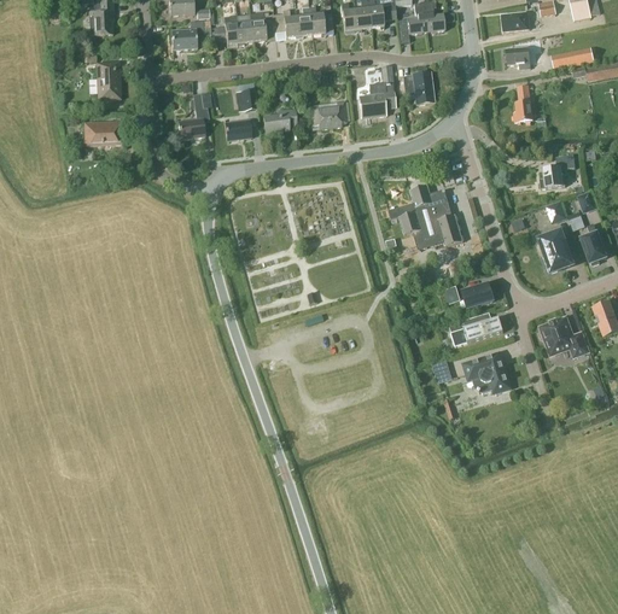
[(168,0),(169,15),(194,13),(192,0),(168,0)]
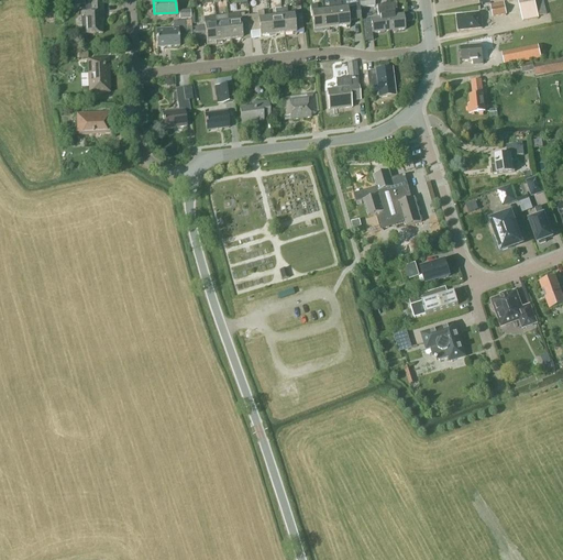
[(329,8),(323,9),(326,28),(329,28),(328,25),(337,25),(333,0),(328,0),(329,8)]
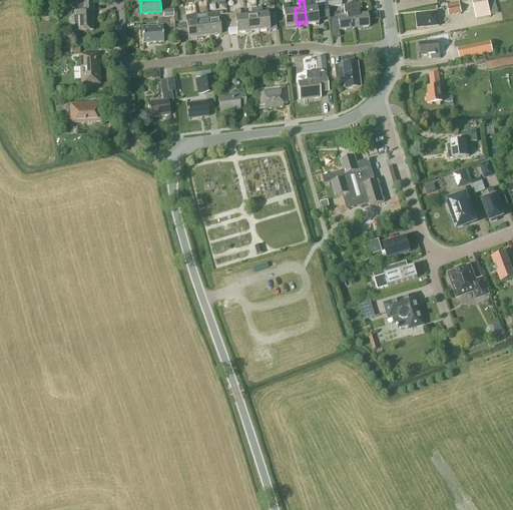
[(304,0),(307,23),(315,22),(315,23),(318,23),(318,16),(329,15),(327,4),(311,6),(310,0),(304,0)]
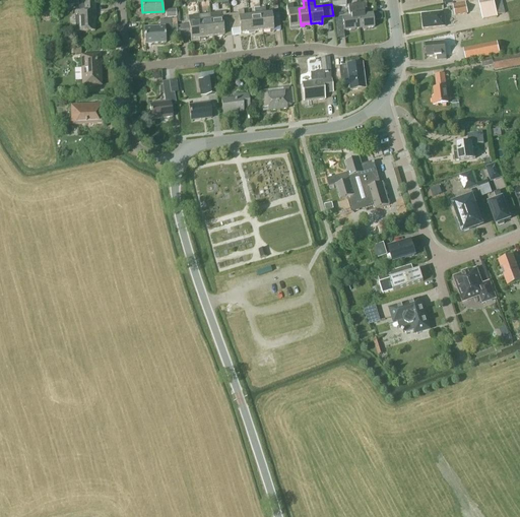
[(467,10),(465,0),(459,0),(453,1),(455,13),(467,10)]
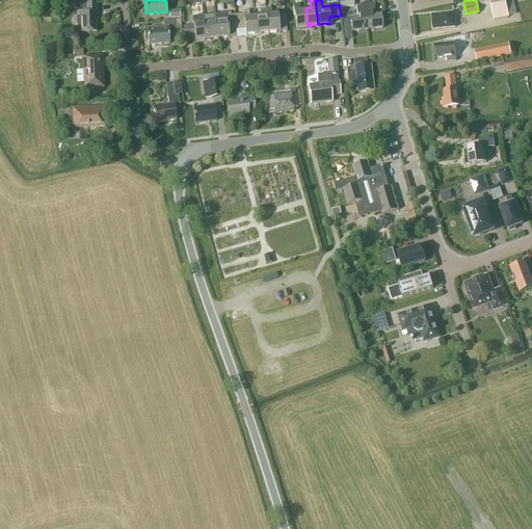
[(489,0),(494,17),(508,14),(508,12),(516,10),(514,0),(489,0)]
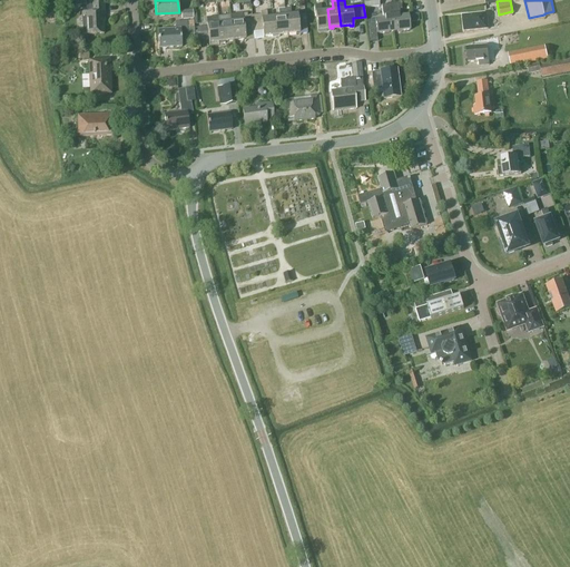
[(82,31),(87,30),(87,32),(104,31),(102,10),(105,10),(104,1),(90,2),(91,10),(86,10),(86,16),(81,16),(82,31)]
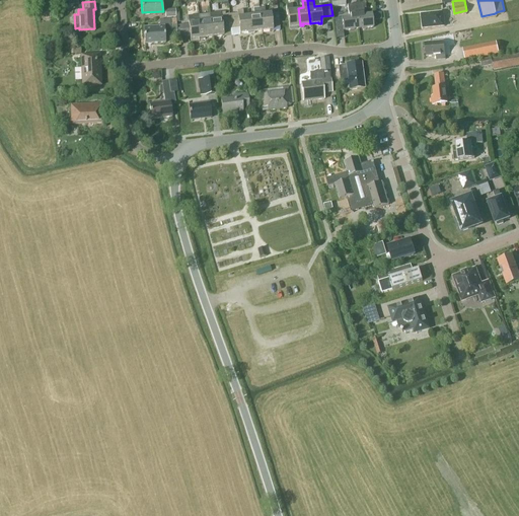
[(355,2),(358,26),(373,24),(371,12),(364,13),(363,6),(365,6),(364,1),(355,2)]
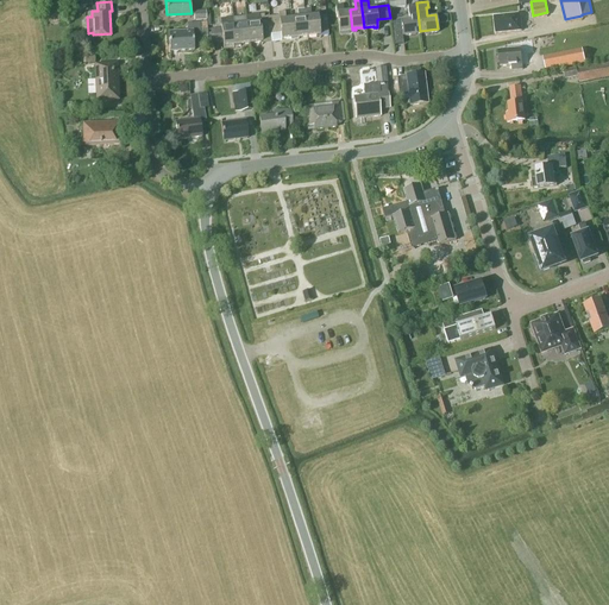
[(297,16),(292,17),(294,37),(297,37),(297,35),(306,33),(303,6),(303,2),(296,4),(297,16)]
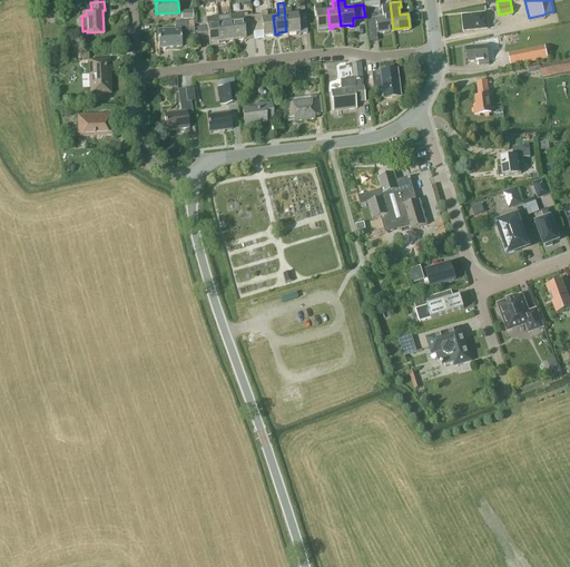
[(326,29),(330,28),(327,9),(321,10),(321,2),(314,2),(317,28),(325,27),(326,29)]
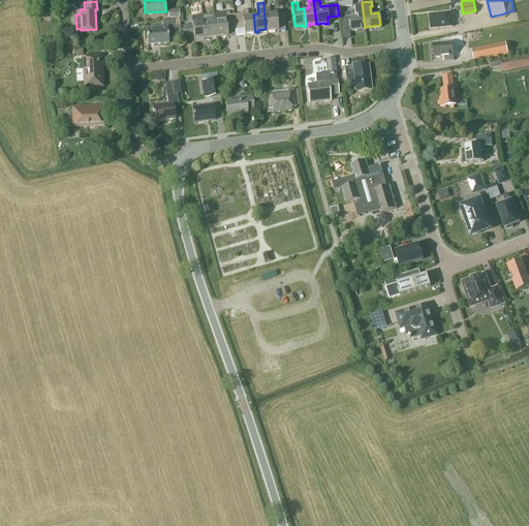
[(349,29),(365,27),(362,2),(353,3),(355,14),(347,16),(349,29)]
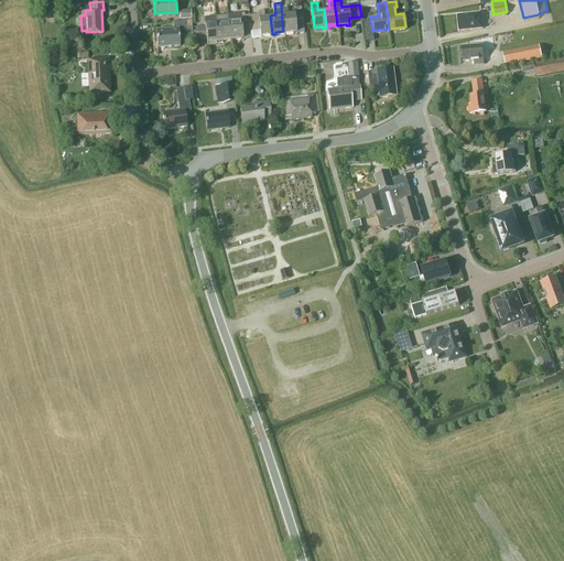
[(286,6),(281,6),(283,31),(292,30),(292,32),(296,32),(296,30),(303,29),(301,11),(288,13),(286,6)]
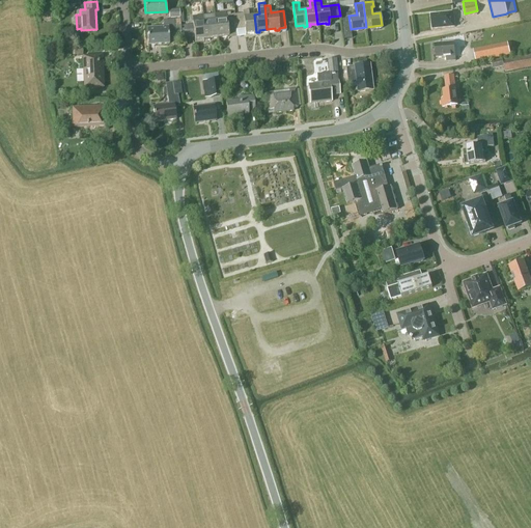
[(179,15),(179,7),(168,7),(169,16),(179,15)]
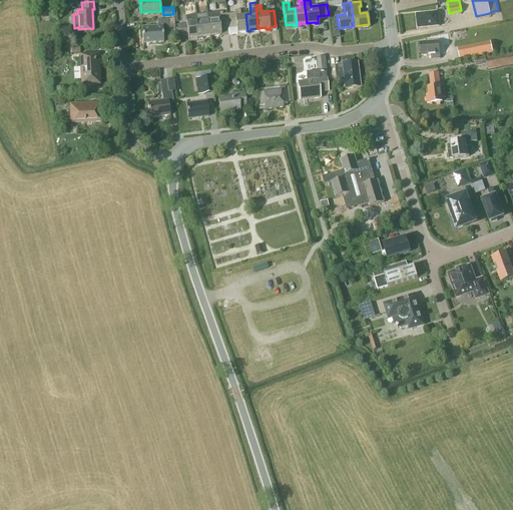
[(234,11),(226,12),(227,26),(235,25),(236,31),(244,30),(244,31),(247,31),(245,14),(240,14),(239,7),(233,8),(234,11)]
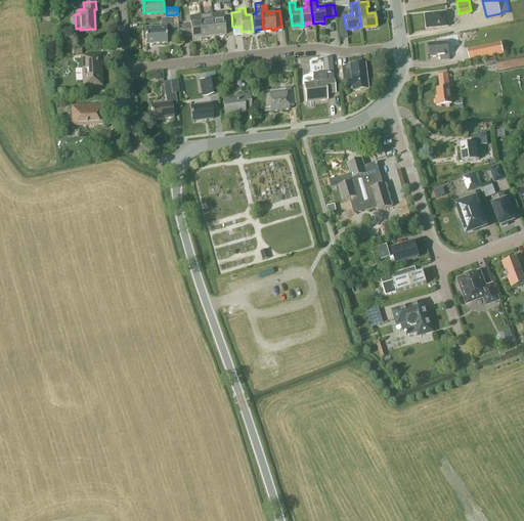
[(448,24),(447,9),(425,12),(426,26),(448,24)]
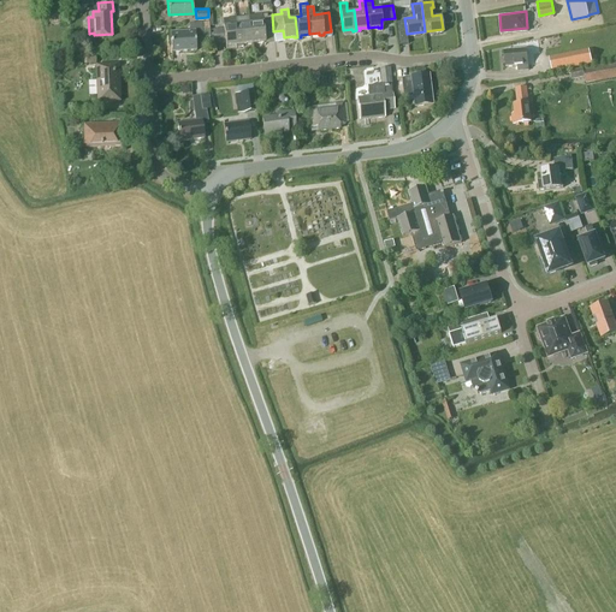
[(264,33),(273,31),(272,15),(261,16),(261,12),(248,13),(252,41),(261,40),(261,42),(265,41),(264,33)]
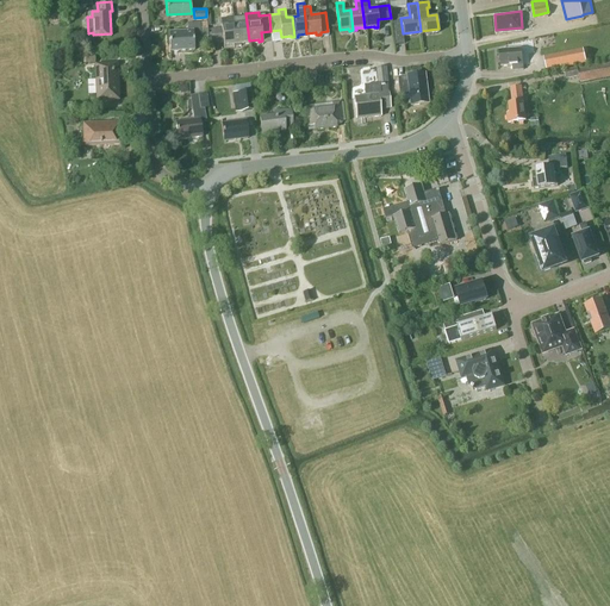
[(246,13),(234,16),(236,44),(240,44),(240,42),(249,41),(246,13)]
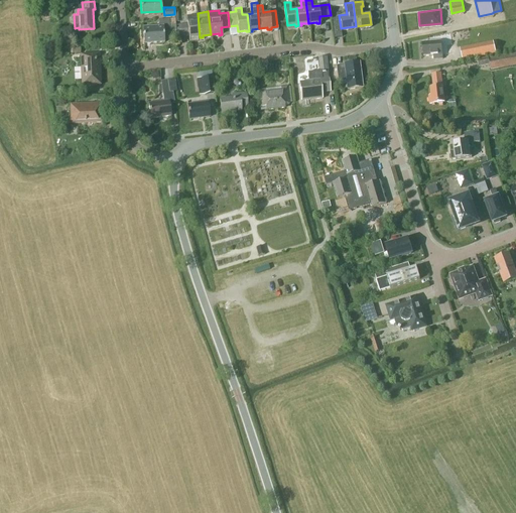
[(200,37),(198,13),(186,14),(187,22),(178,23),(179,35),(188,34),(188,37),(197,36),(197,37),(200,37)]
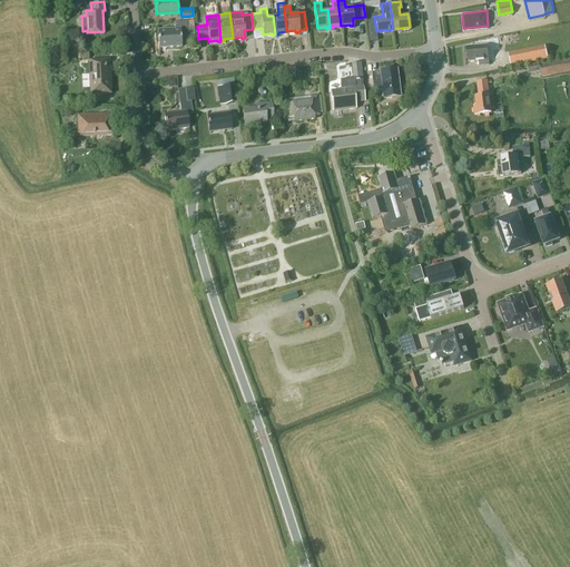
[(187,32),(186,19),(175,19),(175,28),(157,29),(158,46),(182,45),(180,33),(187,32)]
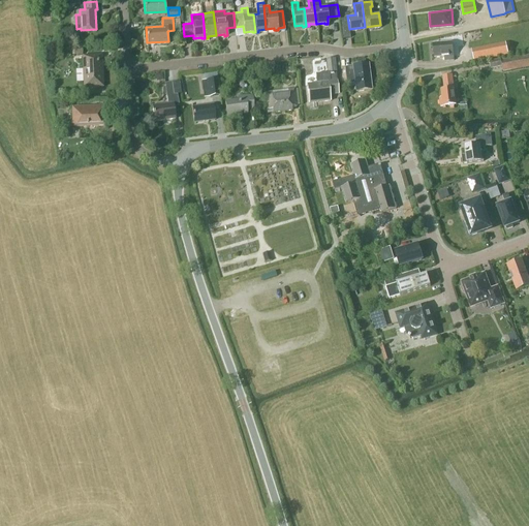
[(454,57),(453,39),(433,41),(434,55),(444,54),(444,58),(454,57)]
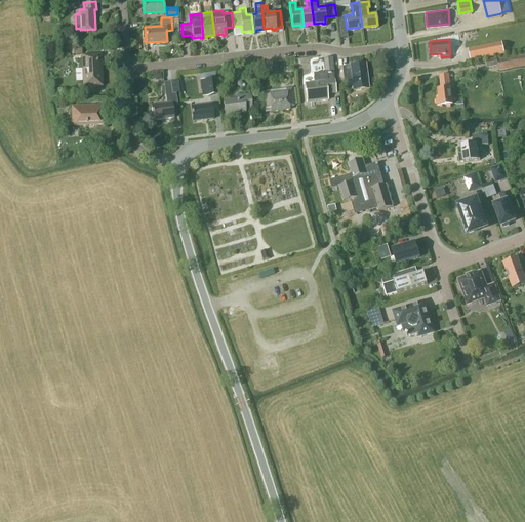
[(501,40),(481,44),(483,55),(503,51),(501,40)]
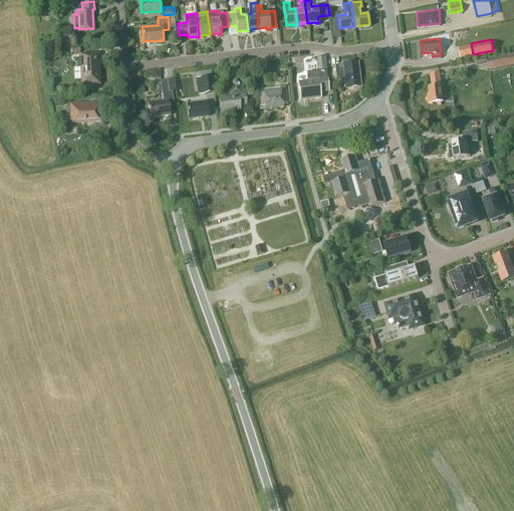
[(513,48),(486,54),(475,56),(476,63),(488,61),(489,67),(513,61),(513,48)]
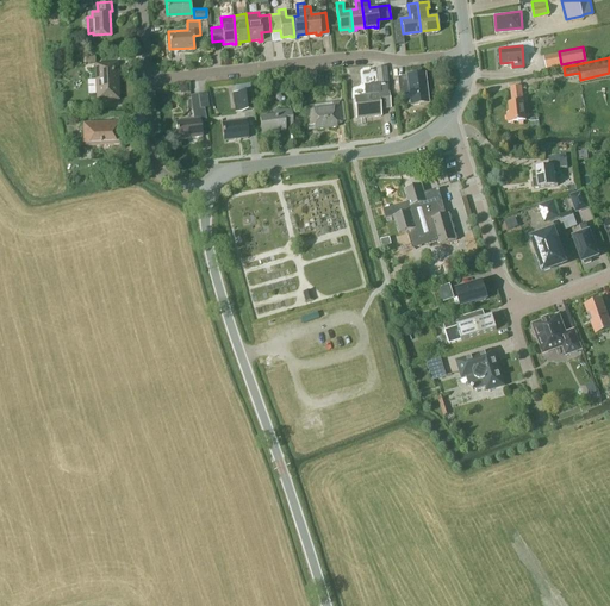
[(118,98),(117,61),(94,62),(95,77),(87,79),(88,92),(95,92),(95,99),(118,98)]
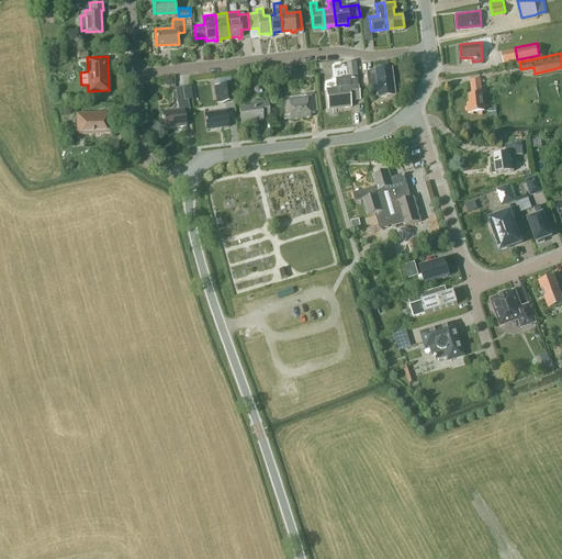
[(358,79),(356,59),(346,60),(348,80),(358,79)]
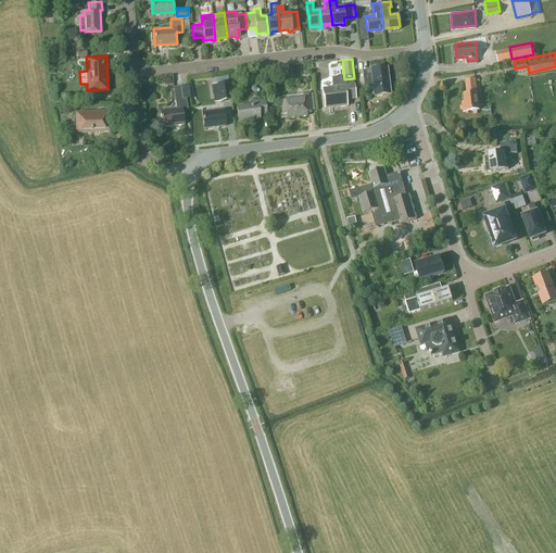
[(390,91),(387,64),(362,67),(364,85),(373,84),(374,93),(390,91)]
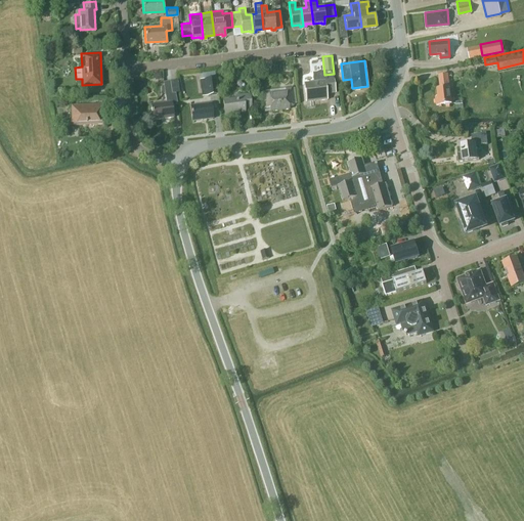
[(217,92),(215,75),(215,70),(202,72),(203,77),(207,76),(209,93),(217,92)]
